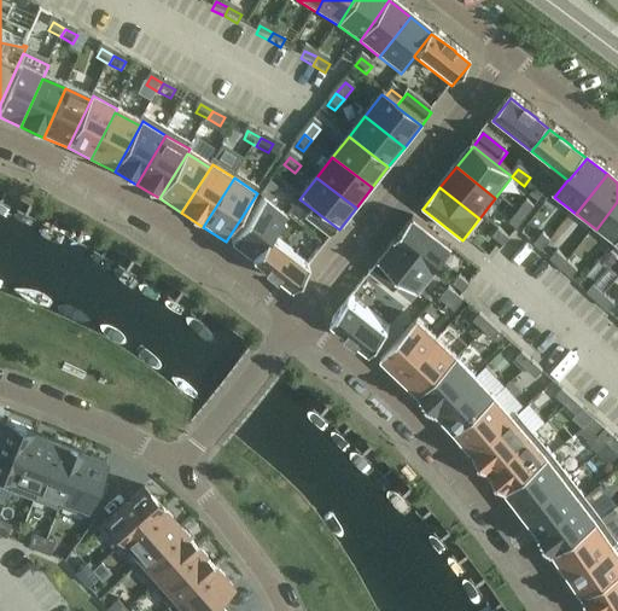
[(314,210),(303,202),(297,210),(308,219),(314,210)]
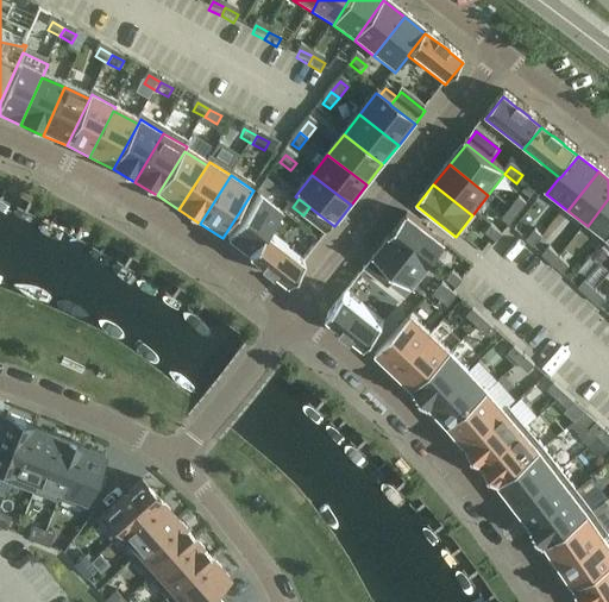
[(608,242),(608,239),(608,199),(588,226),(608,242)]
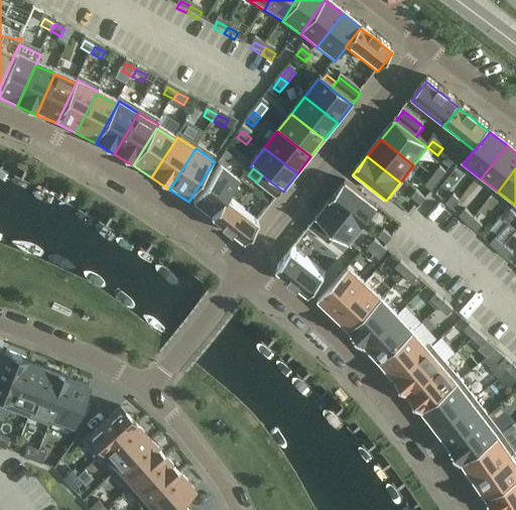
[(226,200),(239,184),(220,169),(192,204),(210,218),(225,199),(226,200)]
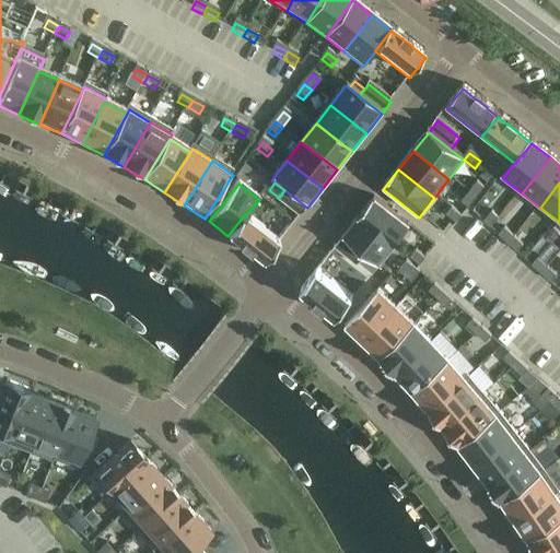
[(477,201),(485,191),(478,186),(469,196),(477,201)]
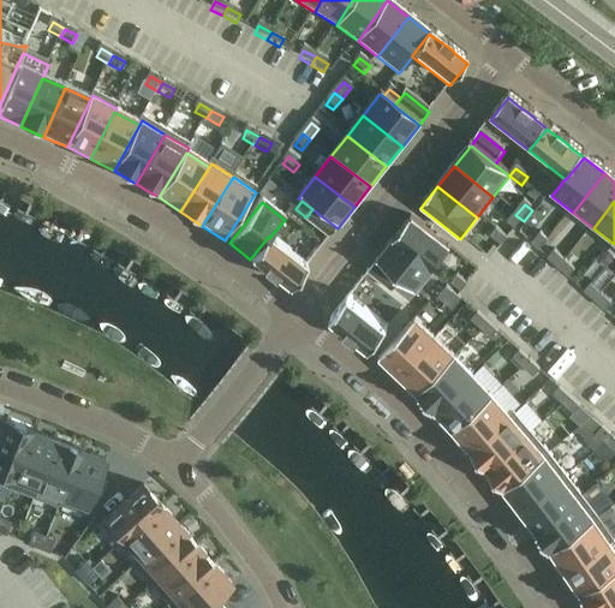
[(306,218),(303,222),(327,242),(338,228),(312,209),(306,218)]
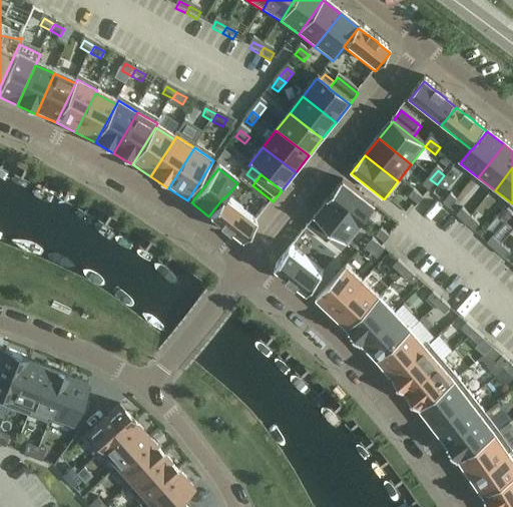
[(437,184),(430,179),(423,188),(429,193),(437,184)]
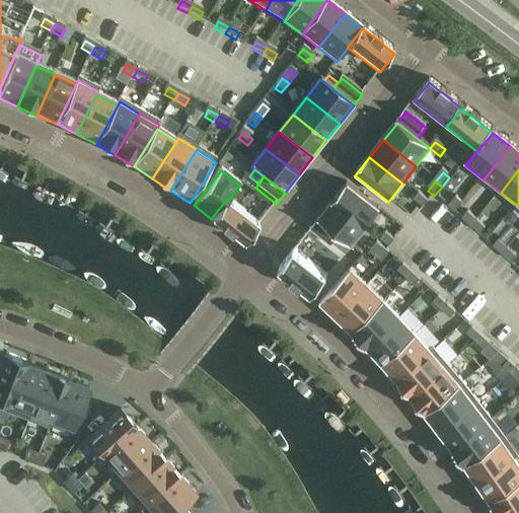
[(379,213),(347,187),(332,205),(365,231),(379,213)]
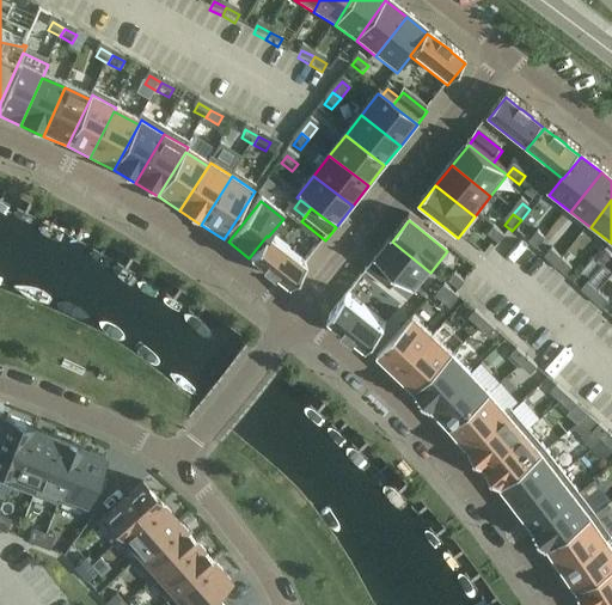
[(505,240),(494,232),(488,239),(499,248),(505,240)]
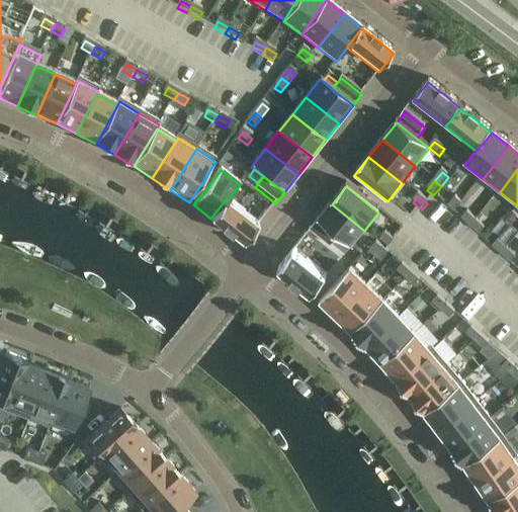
[(258,226),(227,200),(226,199),(210,219),(221,227),(231,235),(243,244),(258,226)]
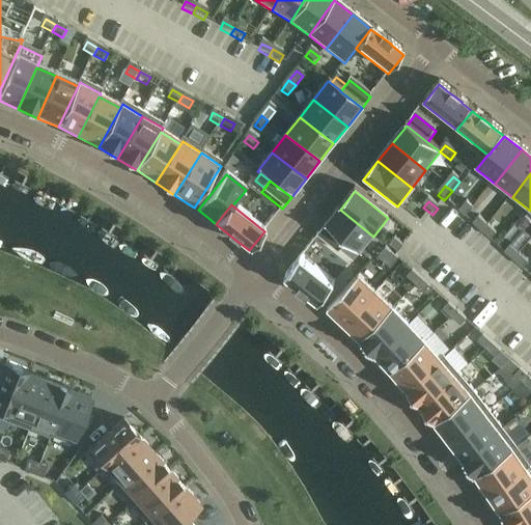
[(465,219),(473,211),(467,204),(458,214),(465,219)]
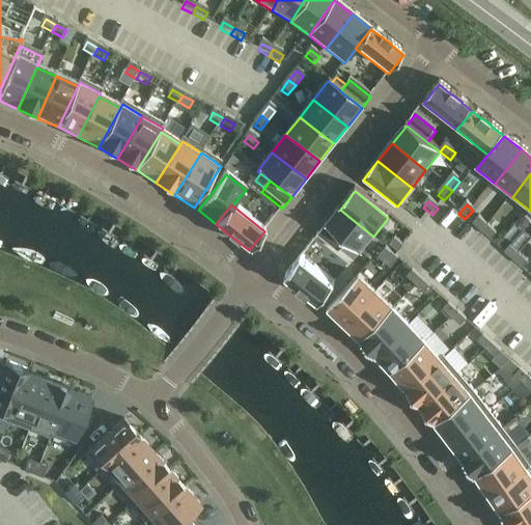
[(373,237),(340,210),(326,228),(346,245),(359,255),(373,237)]
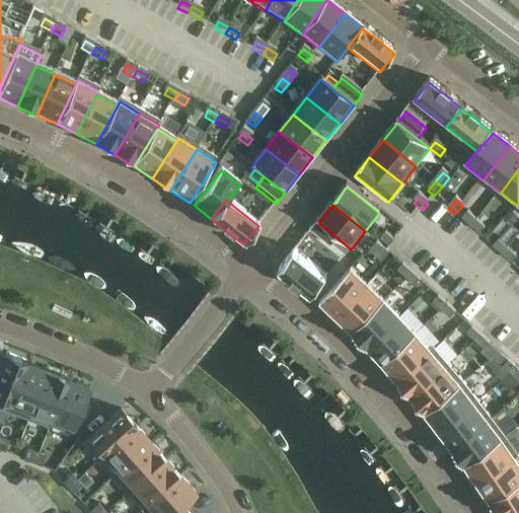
[(476,224),(467,216),(462,222),(471,229),(476,224)]
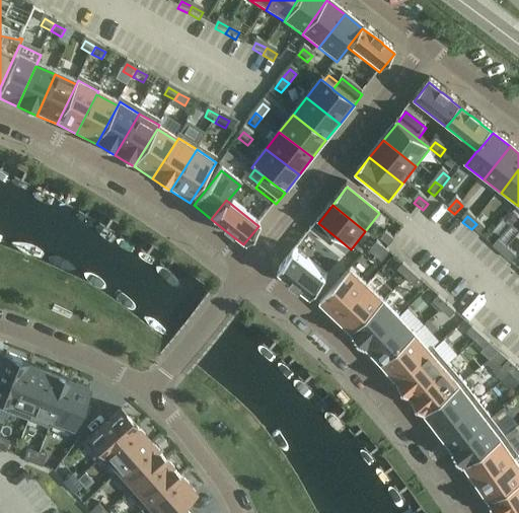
[(339,239),(318,223),(310,233),(330,250),(339,239)]
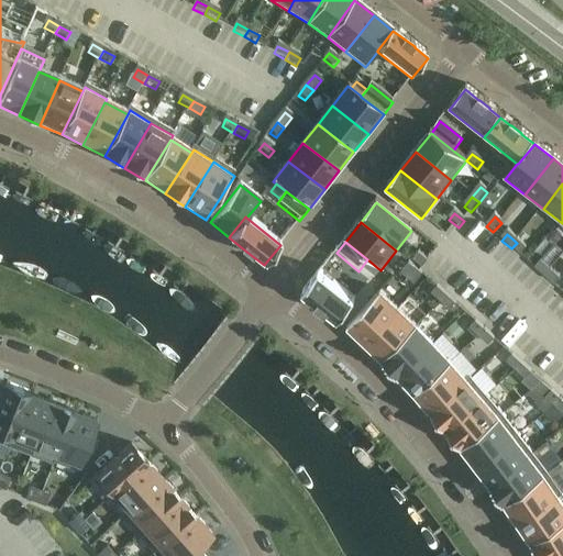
[(527,251),(517,243),(511,248),(520,257),(527,251)]
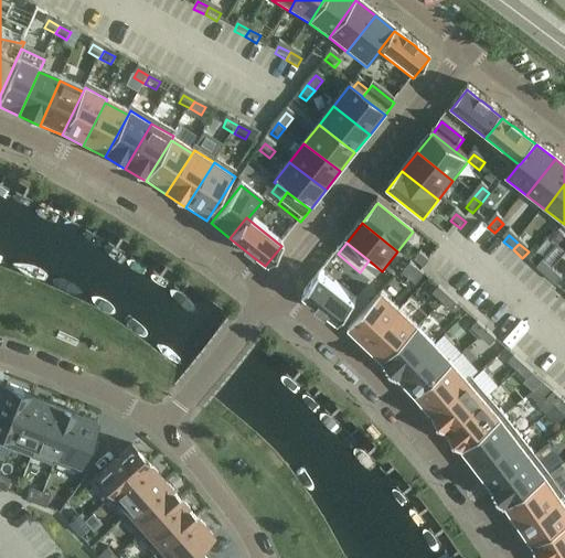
[(429,265),(419,257),(414,264),(424,271),(429,265)]
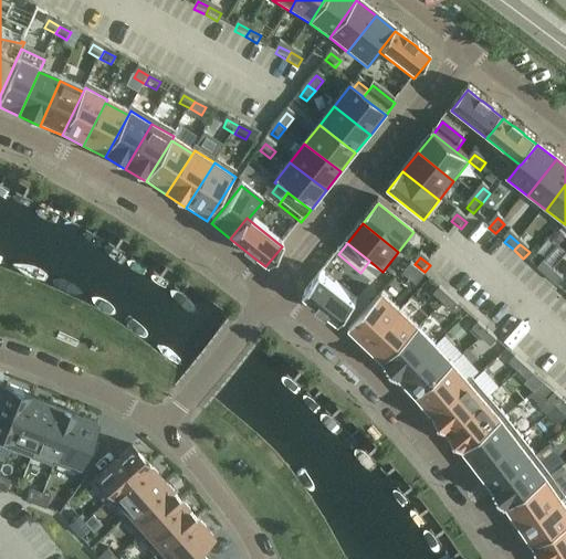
[(547,281),(553,274),(544,266),(537,272),(547,281)]
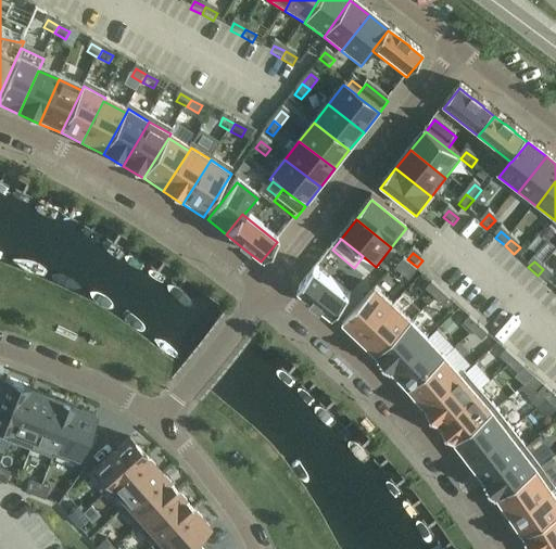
[(403,279),(411,269),(403,264),(395,273),(403,279)]
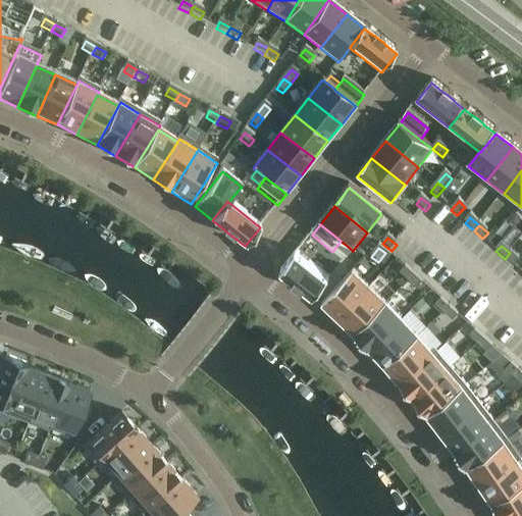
[(384,267),(392,258),(385,253),(378,262),(384,267)]
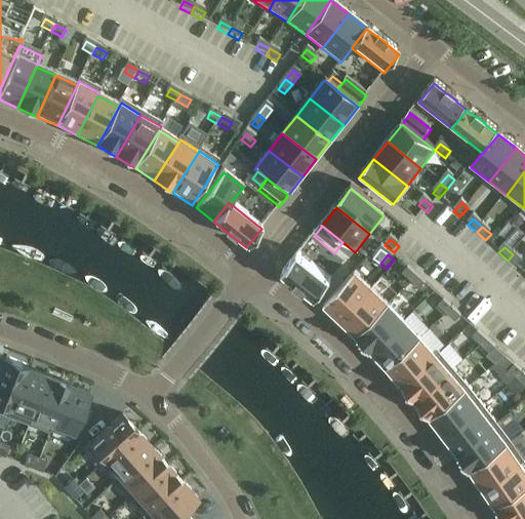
[(522,263),(513,254),(508,261),(517,269),(522,263)]
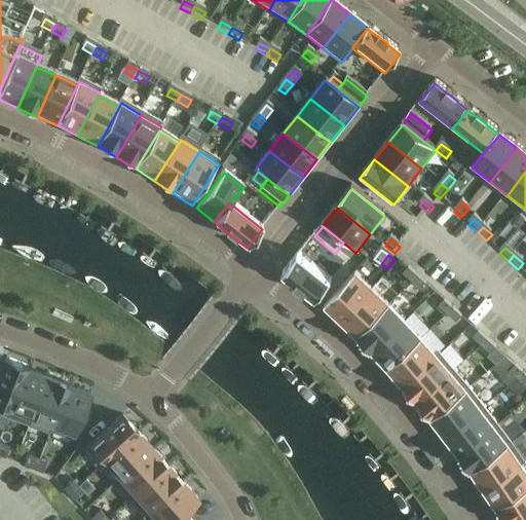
[(332,284),(298,257),(283,276),(294,285),(303,293),(304,293),(316,302),(332,284)]
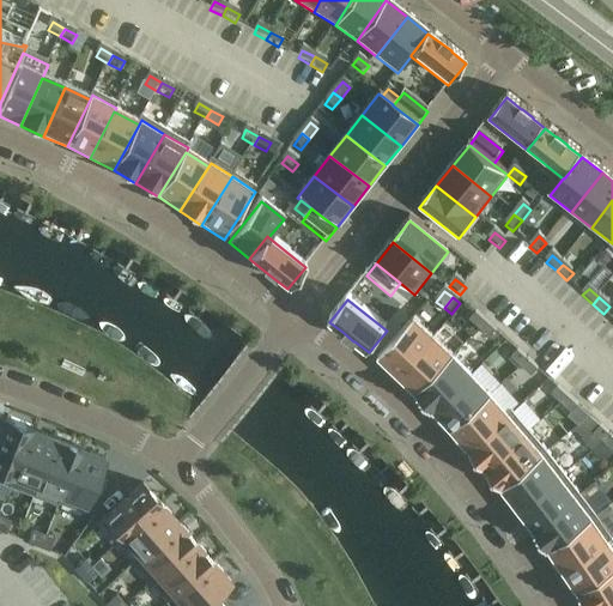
[(486,326),(477,316),(469,323),(480,333),(486,326)]
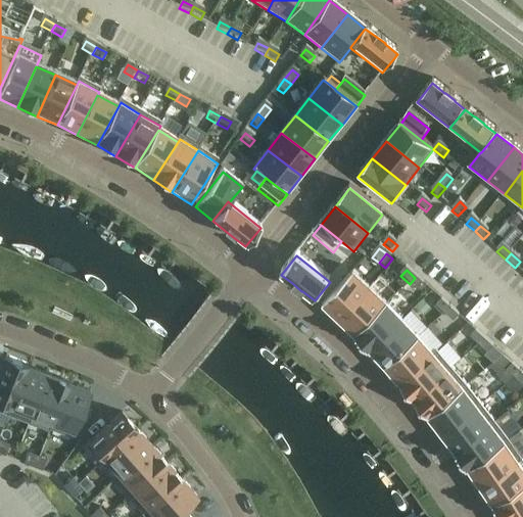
[(339,323),(370,290),(353,274),(323,307),(339,323)]
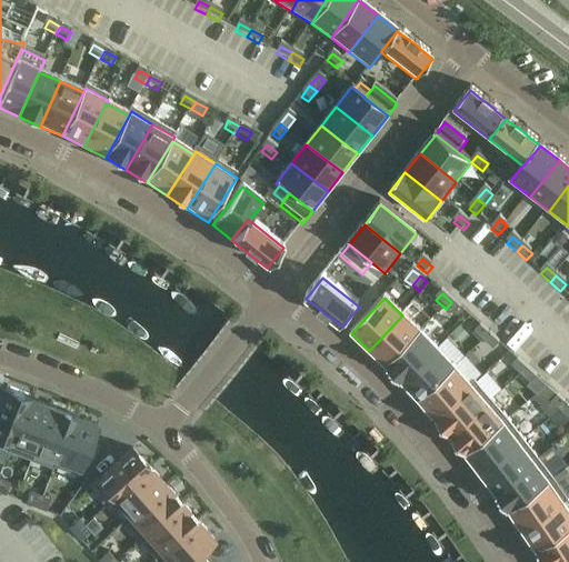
[(461,311),(451,302),(446,309),(455,318),(461,311)]
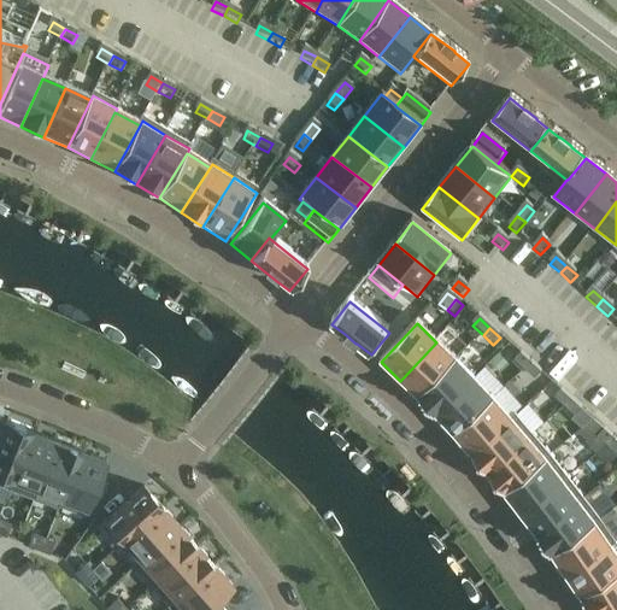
[(419,399),(457,362),(436,342),(400,381),(419,399)]
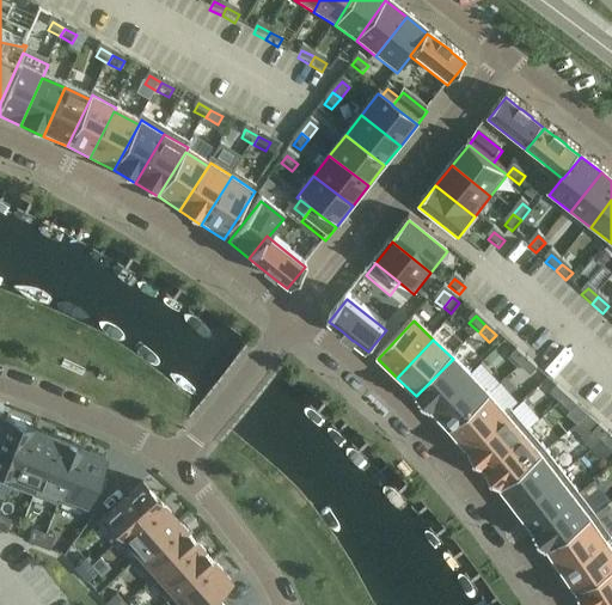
[(521,371),(527,364),(516,354),(510,361),(521,371)]
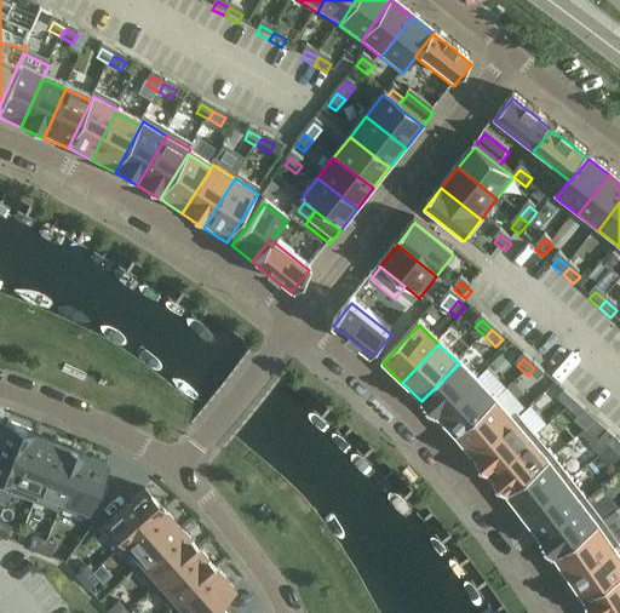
[(477,383),(459,364),(422,401),(440,419),(477,383)]
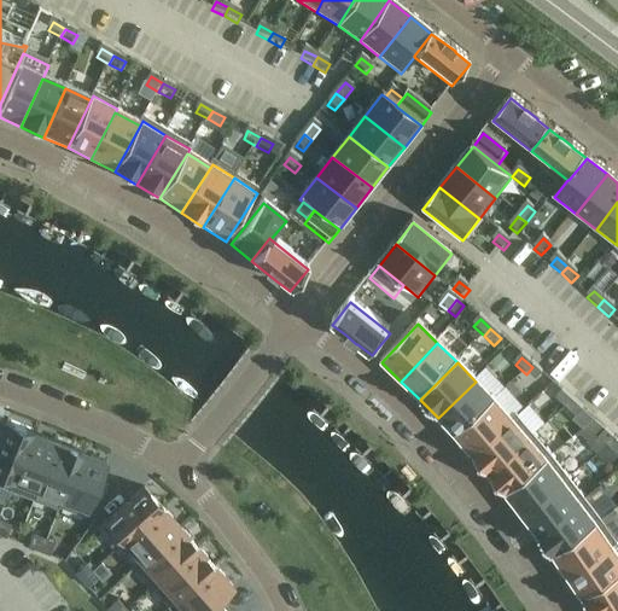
[(536,384),(543,377),(532,367),(526,374),(536,384)]
